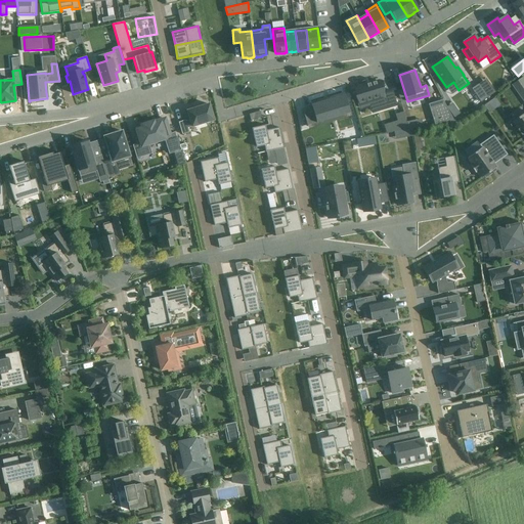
[(513,85),(523,100),(523,77),(523,78),(513,85)]
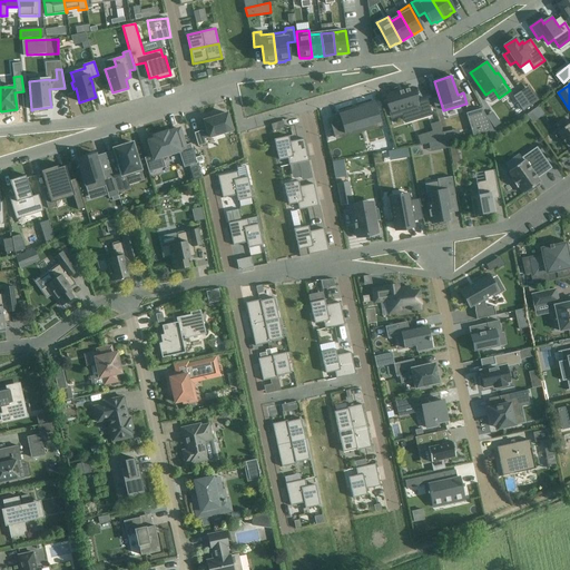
[(402,112),(402,111),(409,109),(412,119),(432,114),(428,99),(416,102),(412,88),(386,96),(389,104),(386,105),(390,117),(402,112)]
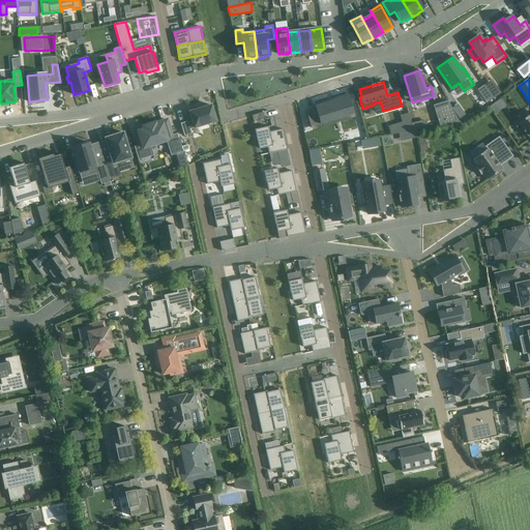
[(483,85),(477,90),(487,104),(493,98),(488,90),(483,85)]
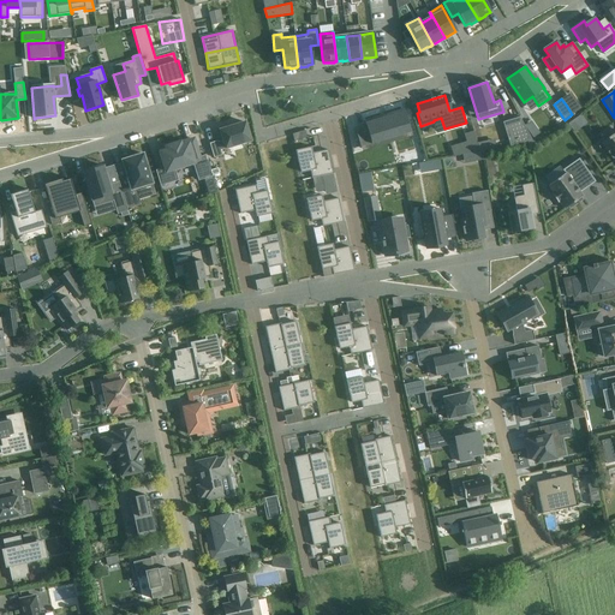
[(574,99),(566,105),(572,114),(581,108),(574,99)]
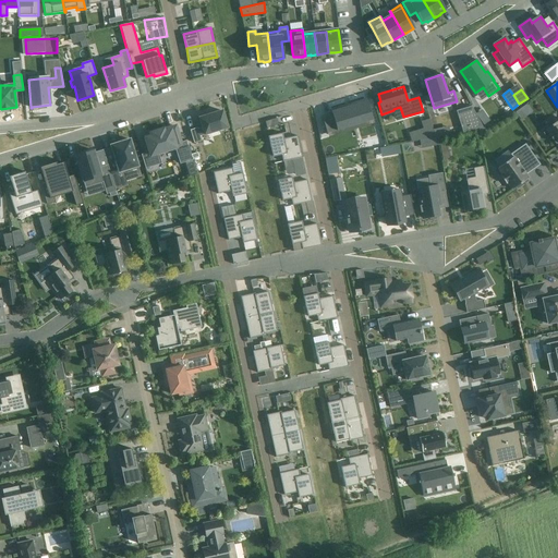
[(331,113),(322,117),(327,134),(371,120),(365,101),(366,101),(366,100),(346,106),(330,110),(331,113)]
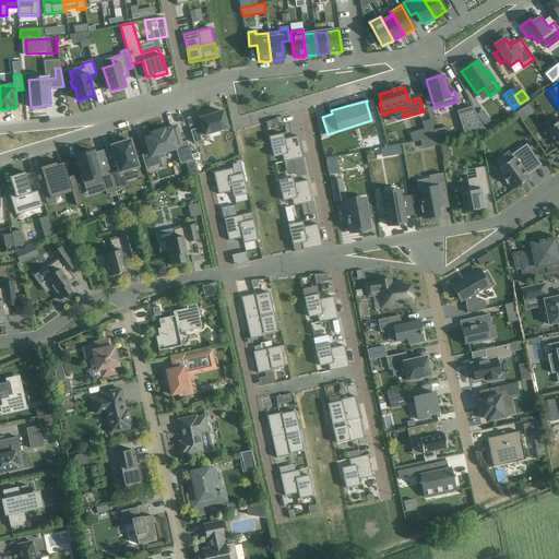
[(521,120),(533,111),(527,105),(516,113),(521,120)]
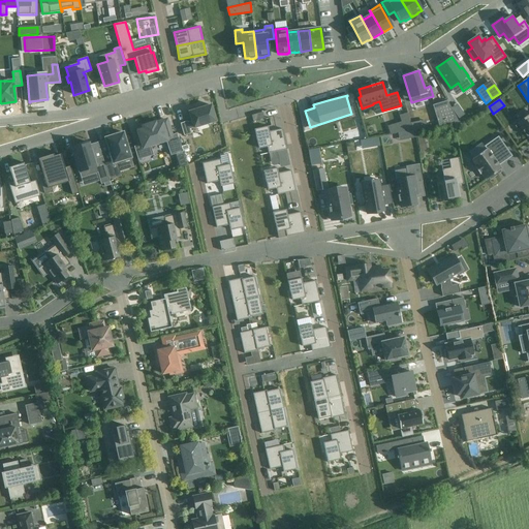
[(446,100),(432,105),(439,126),(457,121),(446,100)]
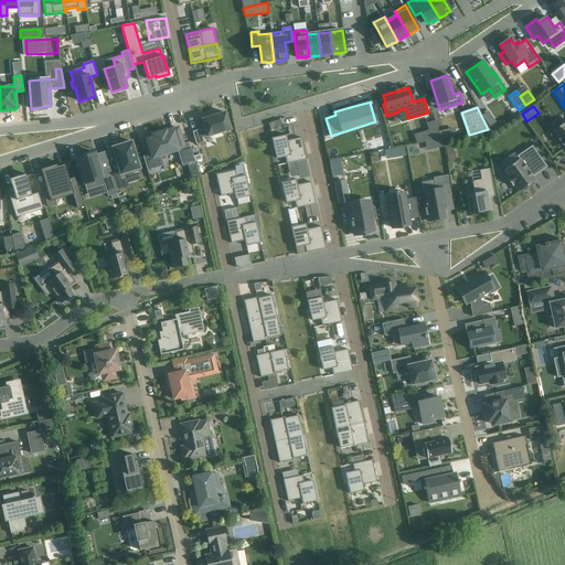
[(200,129),(192,131),(196,145),(204,142),(202,138),(230,129),(225,113),(202,119),(204,129),(200,130),(200,129)]
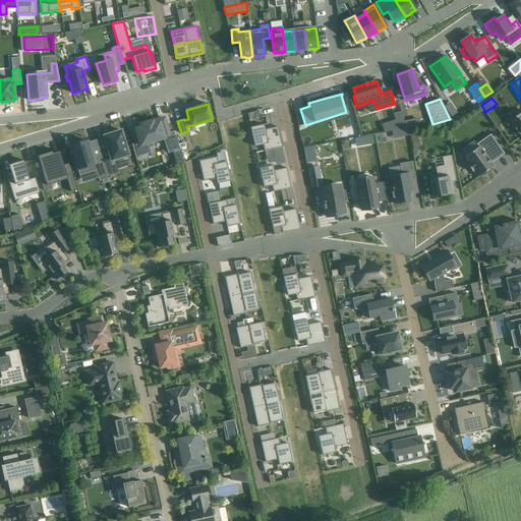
[(452,107),(447,111),(451,118),(456,114),(452,107)]
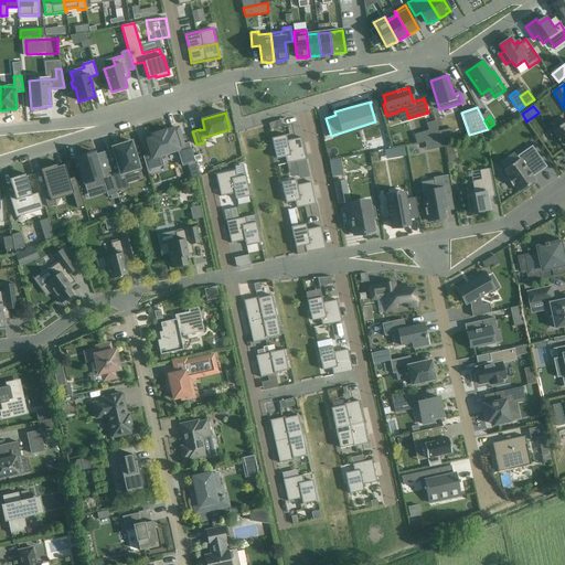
[(435,120),(426,123),(432,140),(440,139),(438,131),(435,120)]
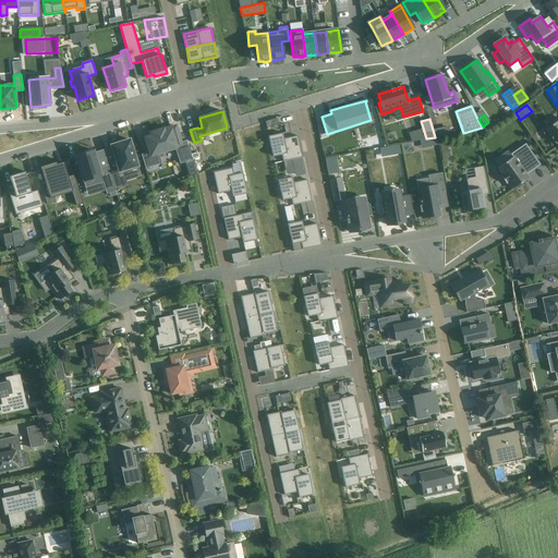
[(545,133),(549,140),(553,137),(557,144),(557,122),(547,130),(548,131),(545,133)]
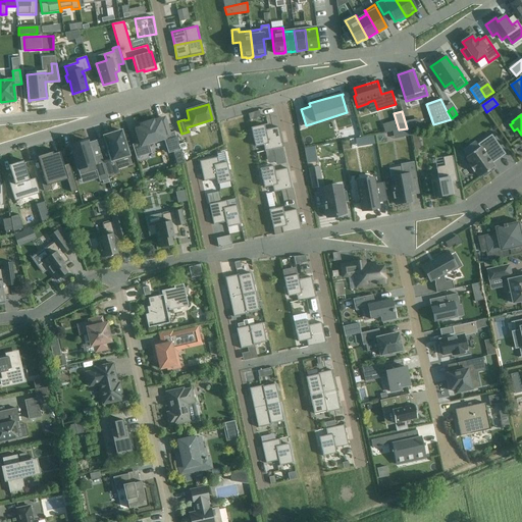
[(333,141),(359,137),(355,117),(330,122),(333,141)]
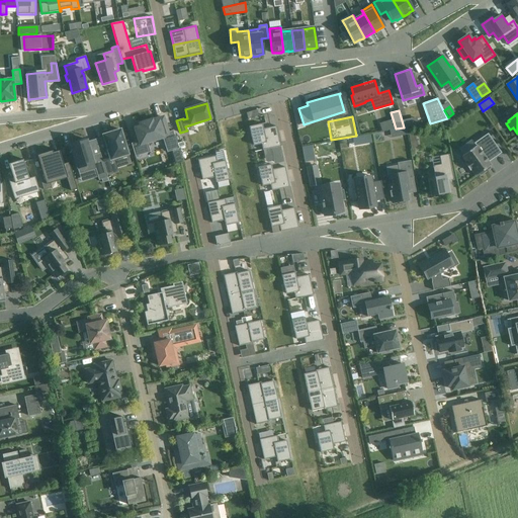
[(409,118),(402,120),(404,127),(410,126),(409,118)]
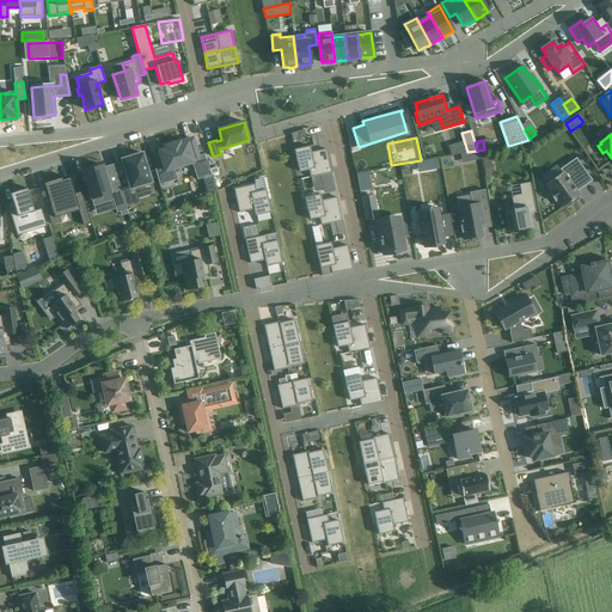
[(161,167),(154,170),(159,185),(177,179),(173,167),(191,163),(197,181),(212,176),(204,154),(197,157),(194,142),(179,146),(179,142),(165,146),(165,147),(157,150),(161,167)]
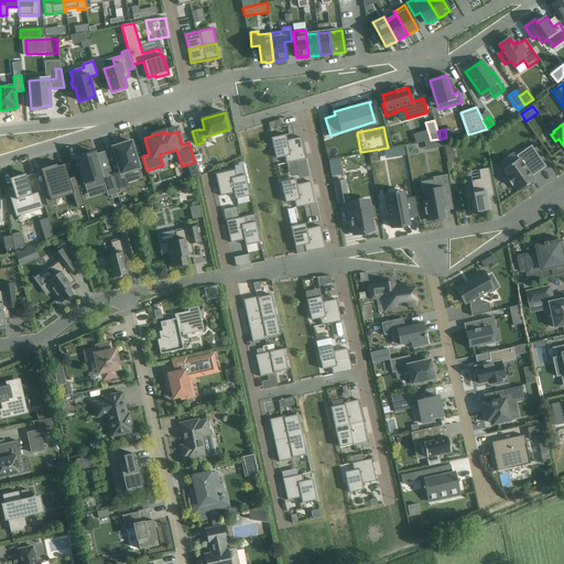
[(285,134),(271,138),(275,159),(284,156),(285,163),(305,160),(300,138),(286,140),(285,134)]
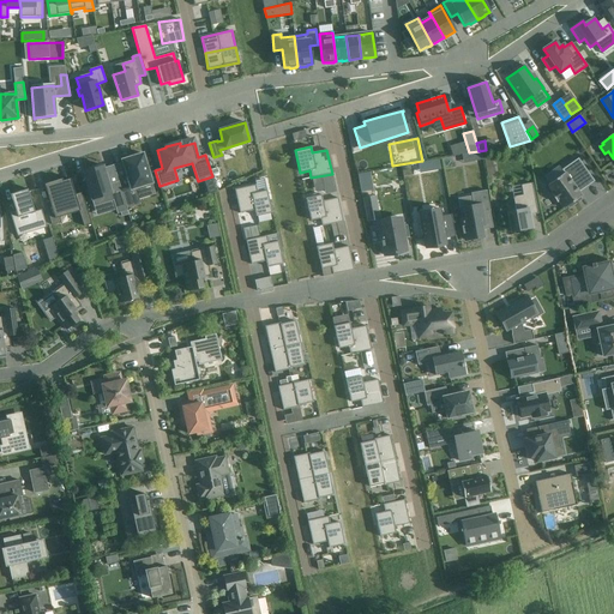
[(479,151),(473,152),(474,161),(483,160),(481,151),(479,151)]
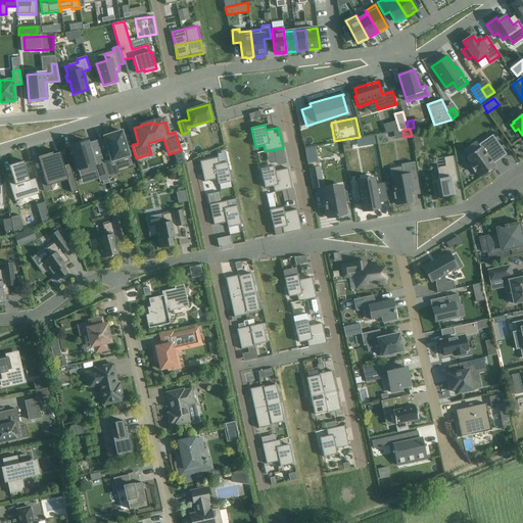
[(107,148),(100,150),(101,154),(108,178),(120,174),(115,160),(129,156),(122,131),(108,135),(109,137),(104,138),(107,148)]
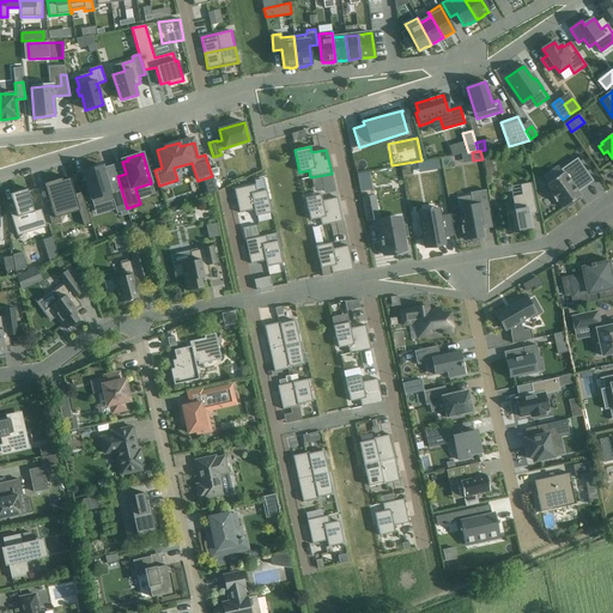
[(560,169),(563,173),(546,184),(551,192),(550,193),(556,202),(558,201),(563,208),(566,206),(568,208),(577,202),(575,200),(581,196),(577,192),(593,181),(577,158),(560,169)]
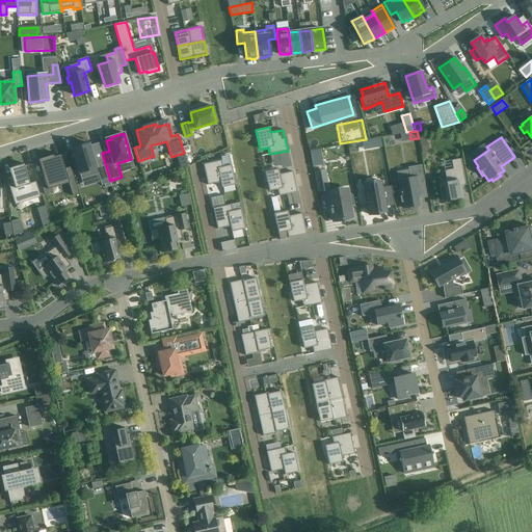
[(89,143),(72,150),(81,179),(98,174),(101,185),(110,183),(110,181),(103,157),(95,160),(89,143)]
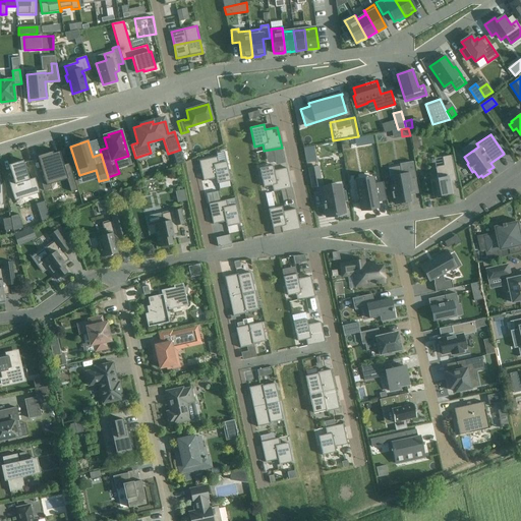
[(53,152),(38,157),(42,172),(39,173),(44,191),(52,188),(50,184),(67,179),(71,192),(77,190),(69,164),(63,165),(59,152),(53,154),(53,152)]
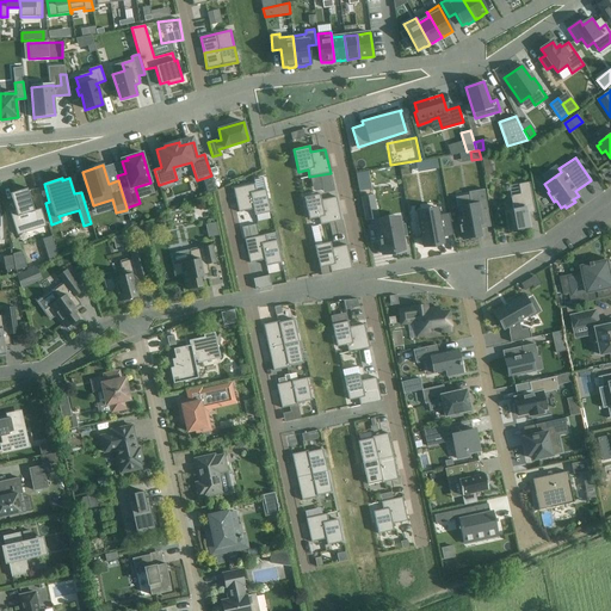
[(254,184),(233,189),(239,213),(253,209),(254,215),(270,213),(263,178),(253,180),(254,184)]
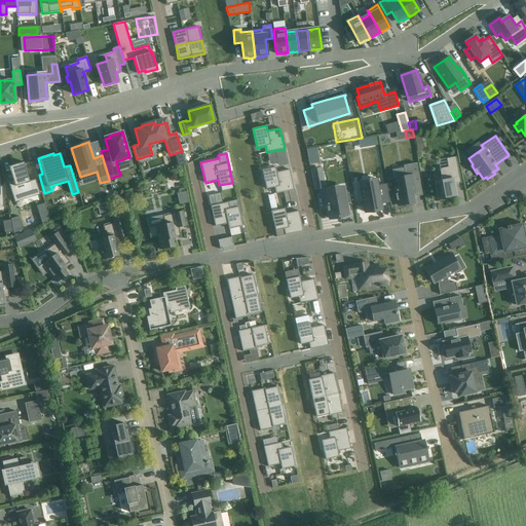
[(157,154),(140,159),(146,177),(162,172),(157,154)]
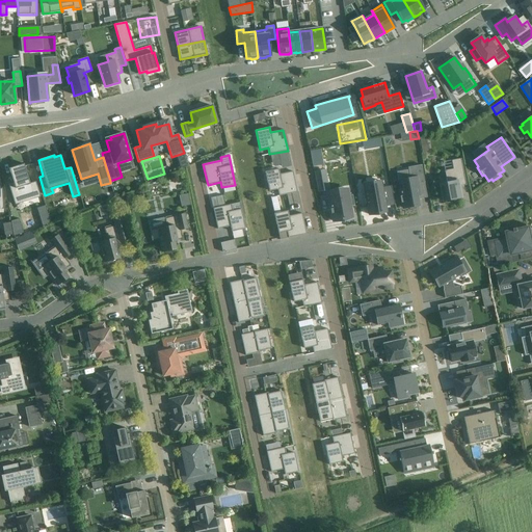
[(165,174),(185,167),(182,159),(163,165),(165,174)]
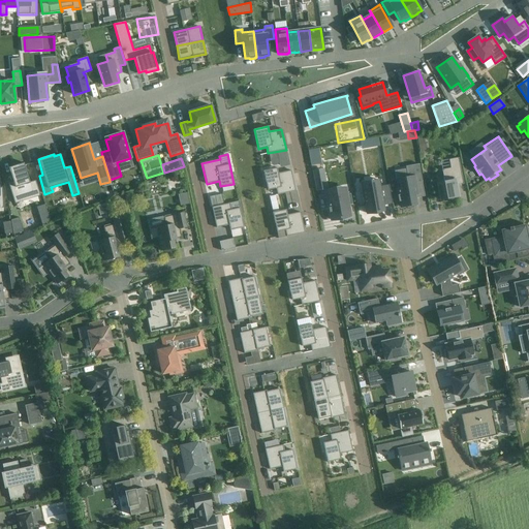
[(448,159),(450,168),(442,169),(444,182),(437,183),(440,199),(458,196),(456,185),(463,184),(459,158),(448,159)]
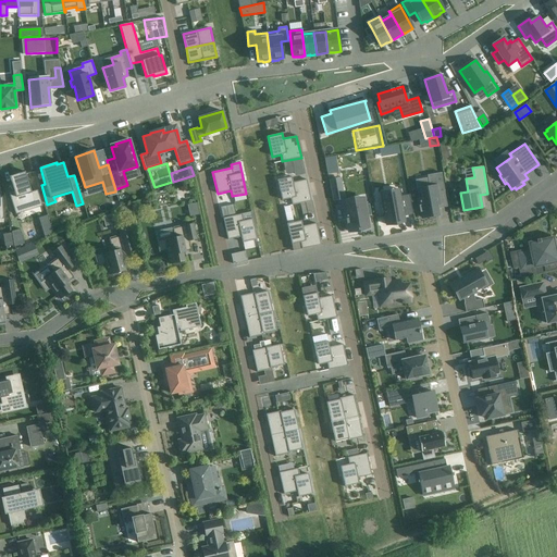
[(14,192),(9,193),(15,214),(16,214),(15,211),(40,203),(41,207),(42,206),(37,190),(32,192),(25,172),(20,174),(20,173),(13,175),(9,176),(11,182),(14,192)]
